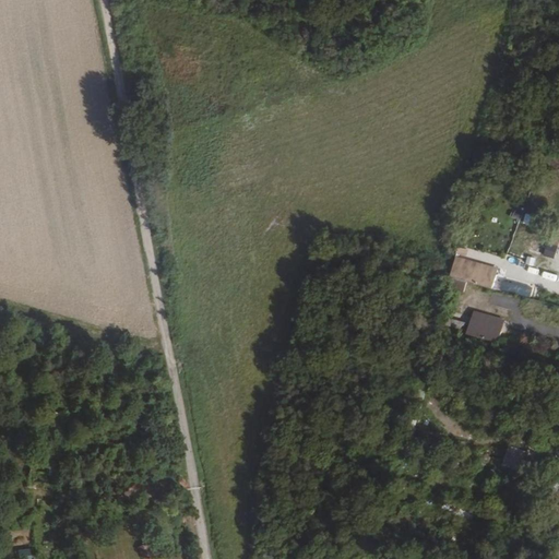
[(524,213),(522,223),(530,225),(532,215),(524,213)]
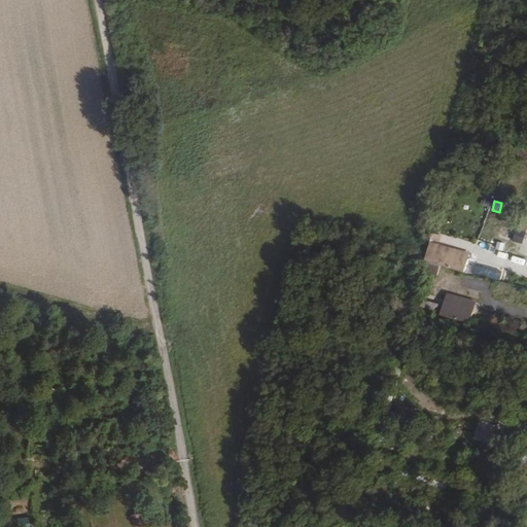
[(515,222),(514,227),(500,225),(498,240),(512,242),(511,254),(526,255),(526,244),(523,244),(525,223),(515,222)]
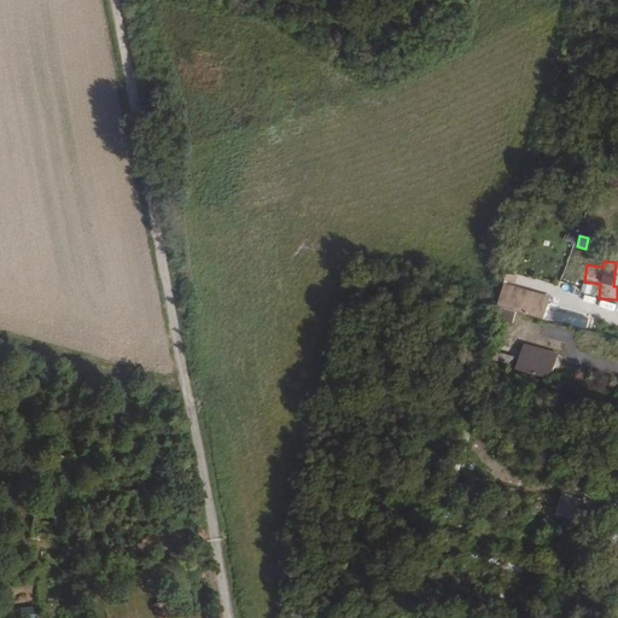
[(565,263),(560,285),(571,287),(576,266),(565,263)]
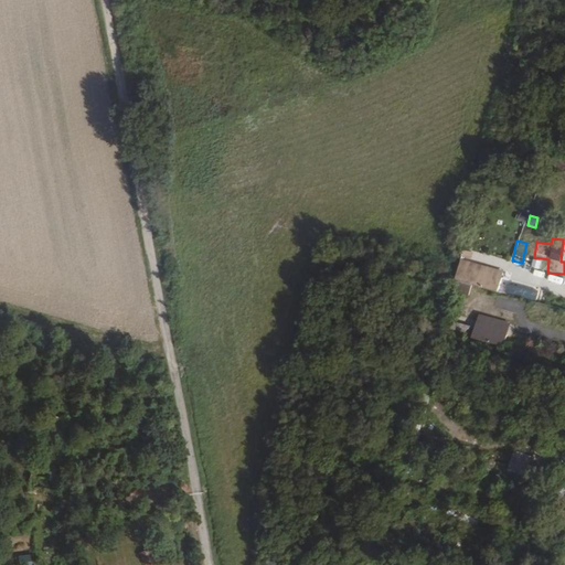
[(496,291),(501,270),(459,258),(449,290),(467,296),(470,285),(496,291)]
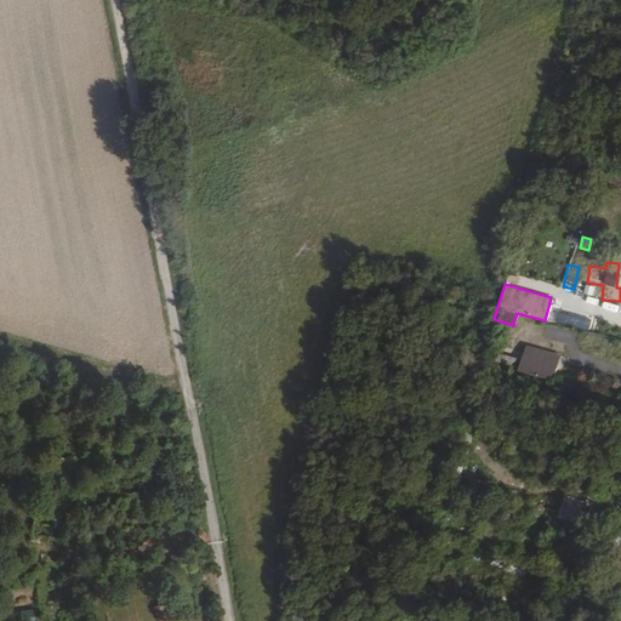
[(553,322),(588,331),(591,320),(556,311),(553,322)]
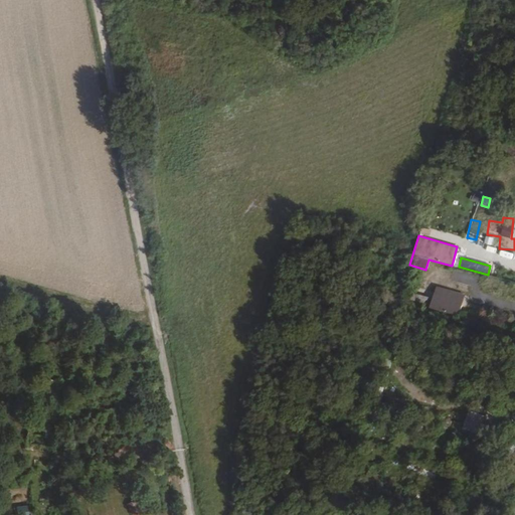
[(411,293),(409,299),(427,305),(430,299),(411,293)]
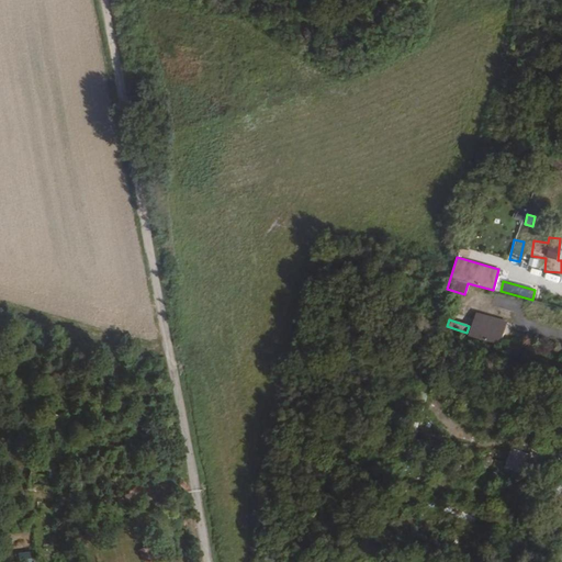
[(498,328),(476,321),(474,325),(497,333),(498,328)]
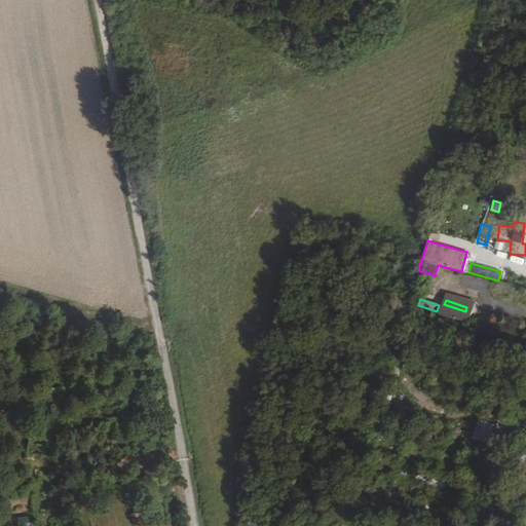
[(442,310),(462,317),(465,311),(444,304),(442,310)]
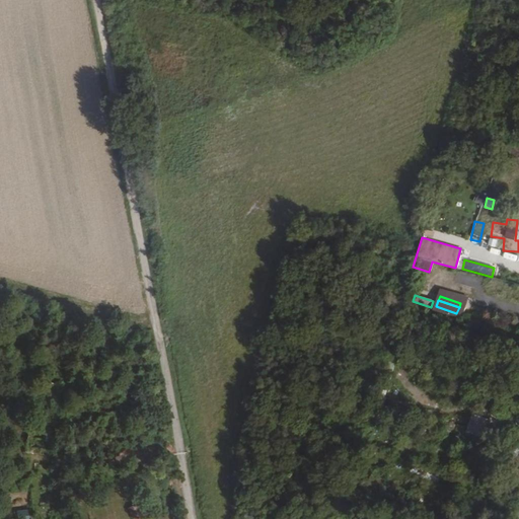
[(502,367),(490,363),(488,370),(500,374),(502,367)]
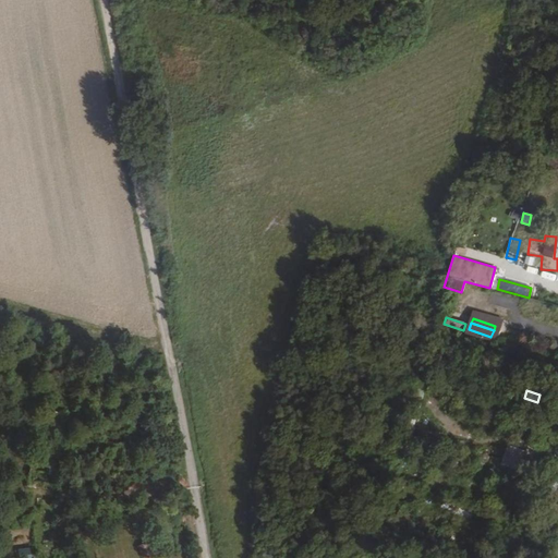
[(518,468),(524,449),(508,444),(501,462),(518,468)]
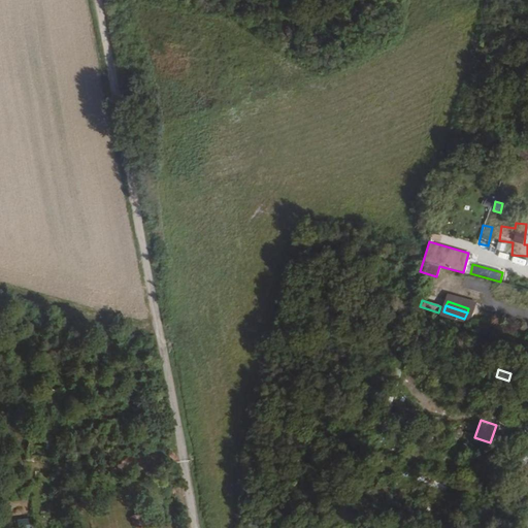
[(130,518),(134,527),(143,527),(137,515),(130,518)]
